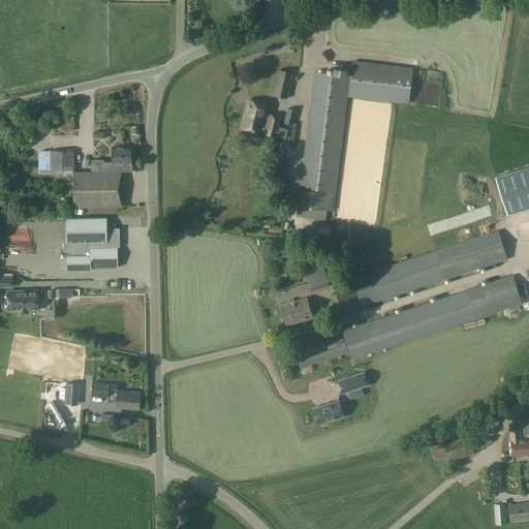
[(409,104),(409,100),(413,68),(352,61),(348,97),(409,104)]
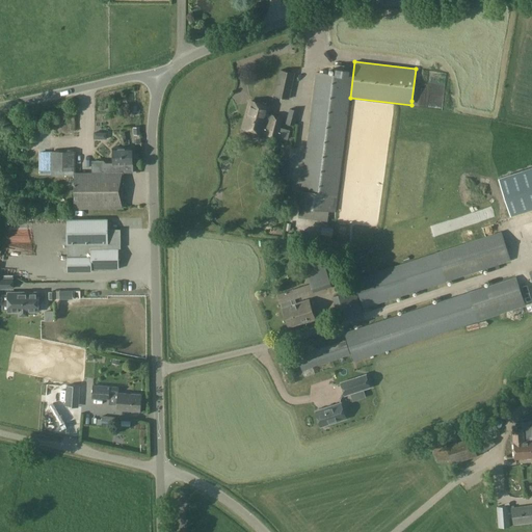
[(316,72),(300,191),(298,208),(335,212),(353,67),(335,63),(333,75),(316,72)]
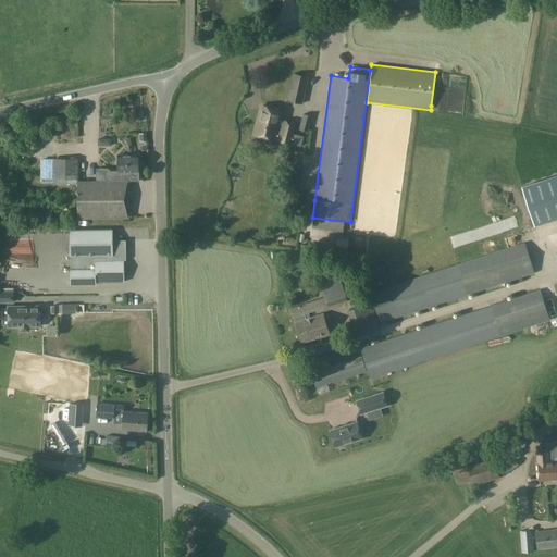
[(302,104),(309,76),(293,73),(287,101),(302,104)]
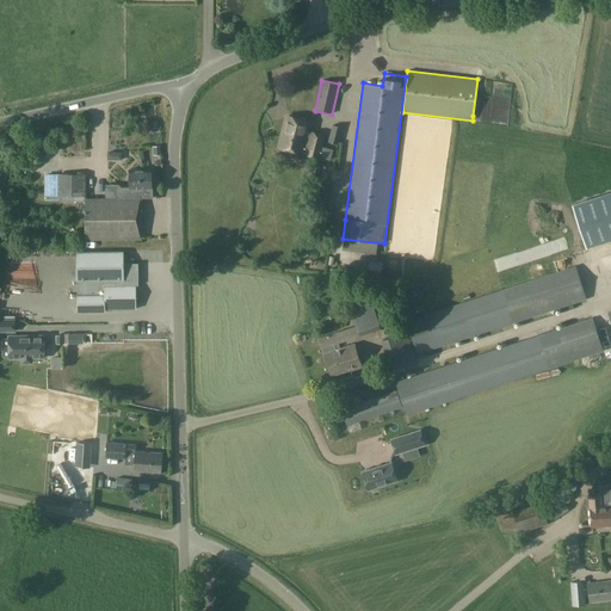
[(326,135),(307,130),(309,122),(287,116),(278,147),(306,154),(304,155),(319,159),(326,135)]
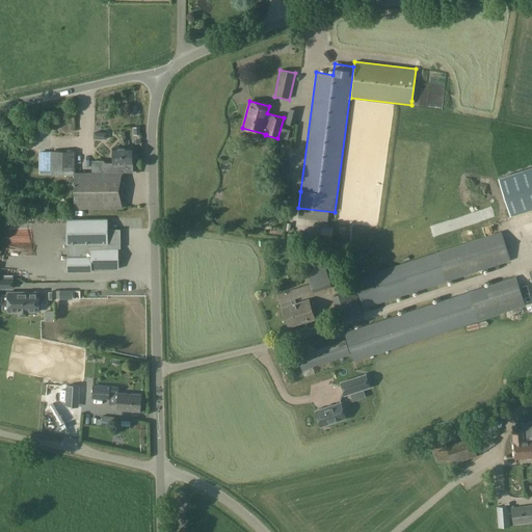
[(298,111),(290,108),(286,124),(294,126),(298,111)]
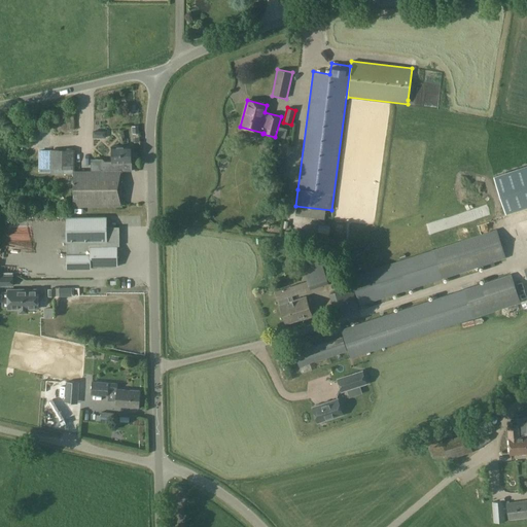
[(105,162),(103,160),(103,172),(118,172),(132,172),(132,163),(131,163),(131,146),(111,146),(112,162),(111,162),(105,162)]
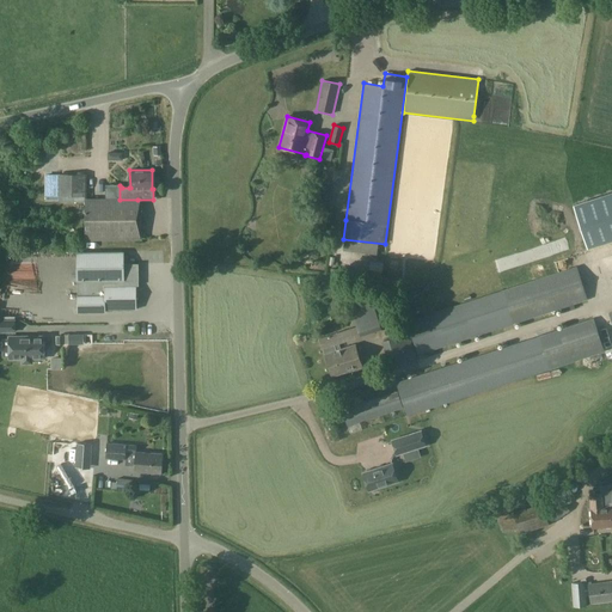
[(85,175),(57,175),(57,196),(85,196),(85,175)]
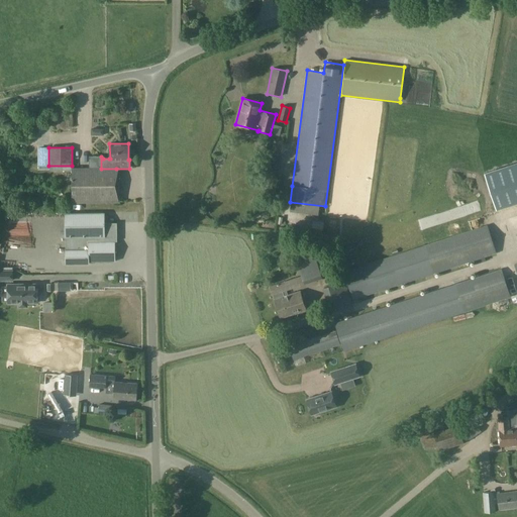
[(37,171),(47,171),(47,154),(37,156),(37,171)]
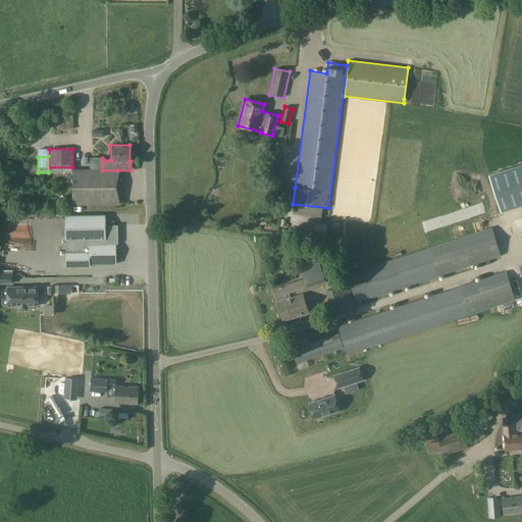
[(271,173),(280,174),(283,157),(273,156),(271,173)]
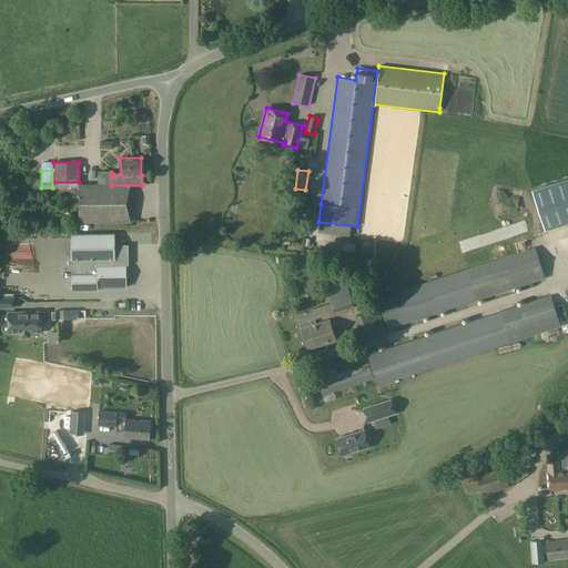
[(98,185),(79,185),(80,223),(128,222),(128,185),(111,185),(111,172),(98,172),(98,185)]
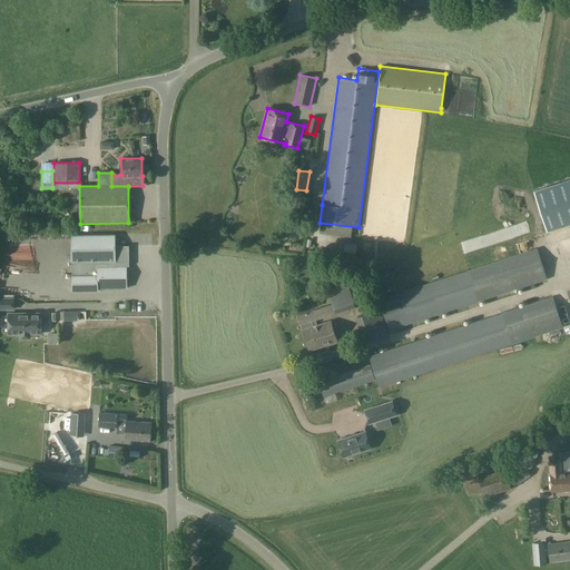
[(116,246),(116,235),(71,235),(71,291),(98,291),(98,288),(127,288),(127,266),(125,266),(125,262),(129,262),(129,246),(116,246)]
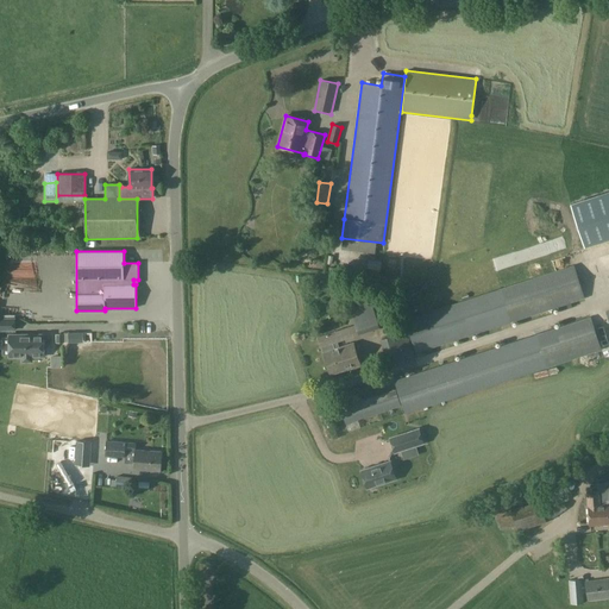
[(573,265),(501,289),(405,320),(415,353),(584,299),(573,265)]
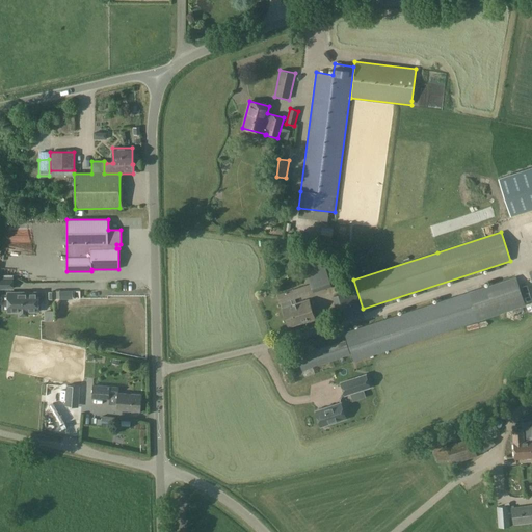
[(343,253),(319,249),(303,247),(302,257),(342,263),(343,253)]
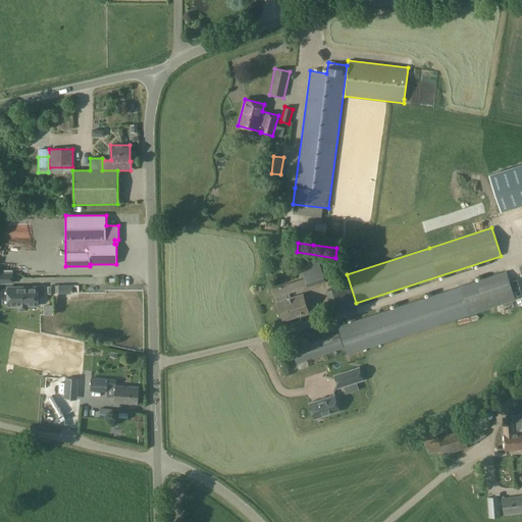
[(300,264),(304,276),(307,288),(326,281),(318,258),(300,264)]
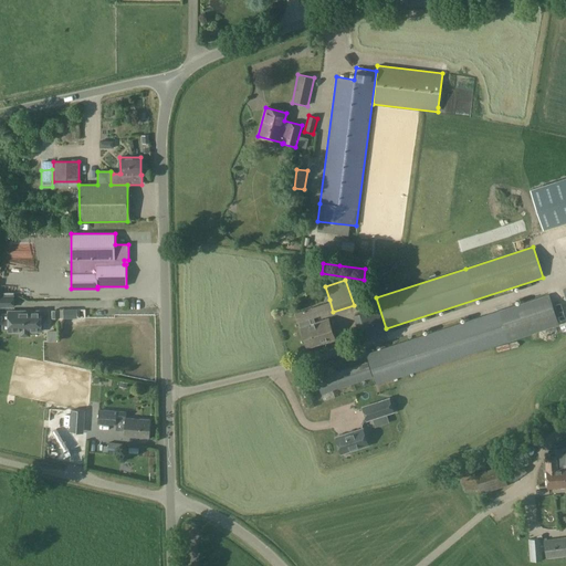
[(548,295),(499,311),(366,354),(368,362),(374,377),(376,385),(507,342),(558,326),(548,295)]
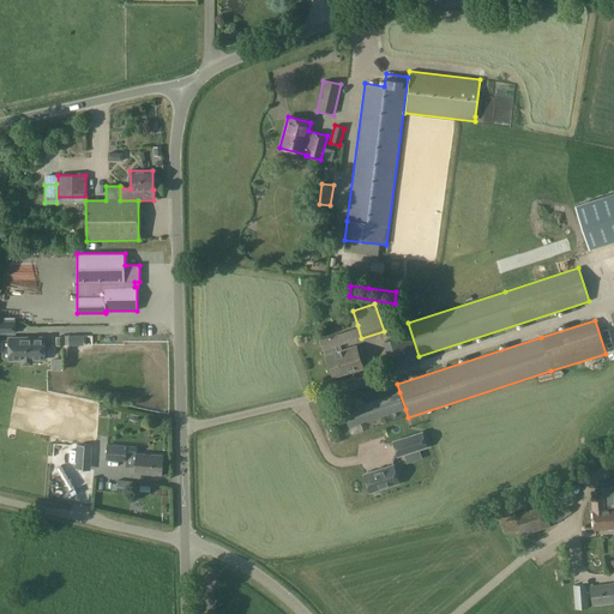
[(0,333),(14,333),(14,321),(0,321),(0,333)]
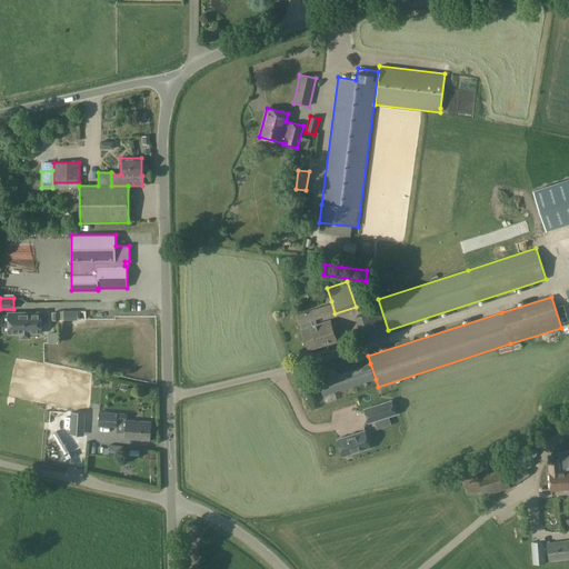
[(331,303),(297,315),(308,350),(336,341),(329,320),(317,325),(316,319),(335,313),(331,303)]
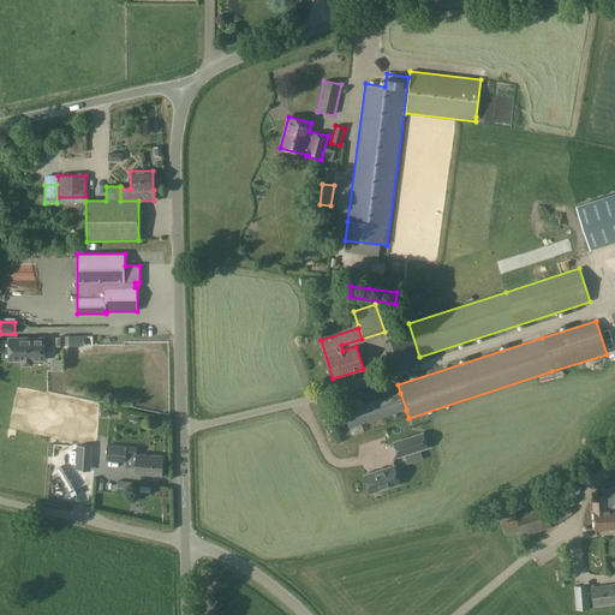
[(43,339),(16,339),(10,339),(10,360),(22,360),(22,364),(31,364),(31,360),(43,360),(43,357),(46,357),(46,350),(43,350),(43,339)]
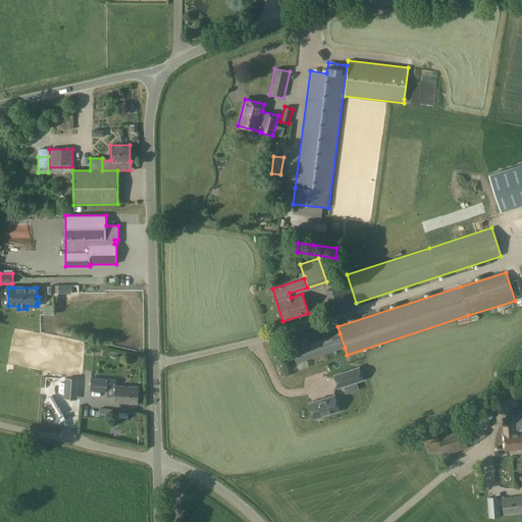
[(345,348),(340,333),(291,349),(296,363),(345,348)]
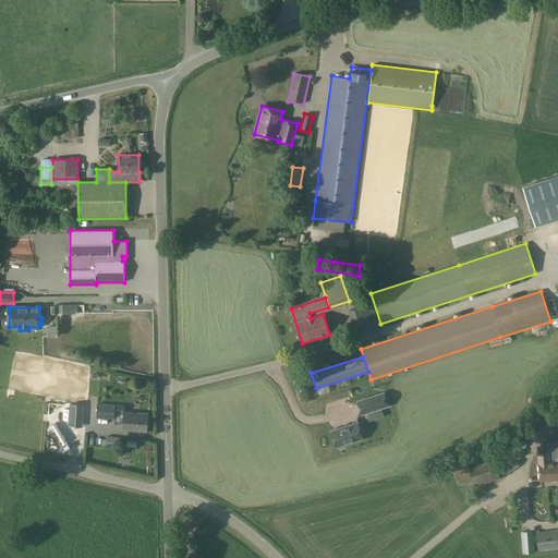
[(384,392),(356,402),(361,415),(388,407),(384,392)]
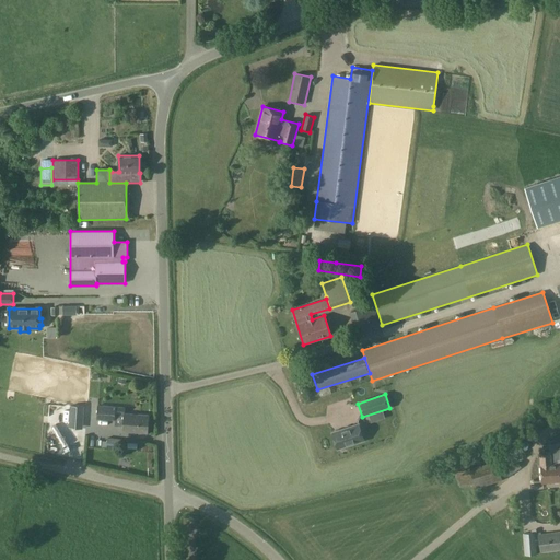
[(79,415),(83,416),(84,407),(70,406),(69,429),(78,429),(79,415)]
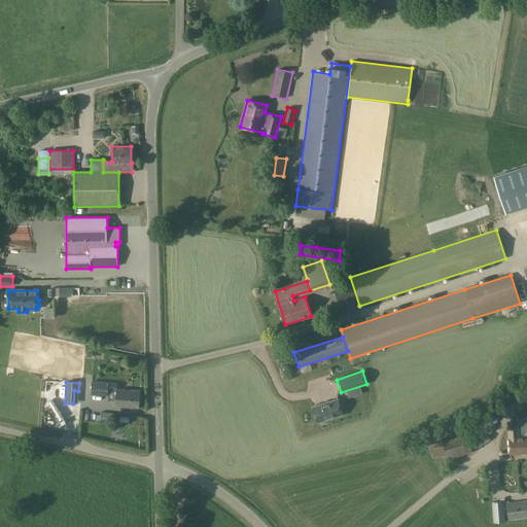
[(92,382),(91,395),(107,396),(108,390),(116,390),(115,407),(138,408),(139,391),(116,389),(117,384),(92,382)]
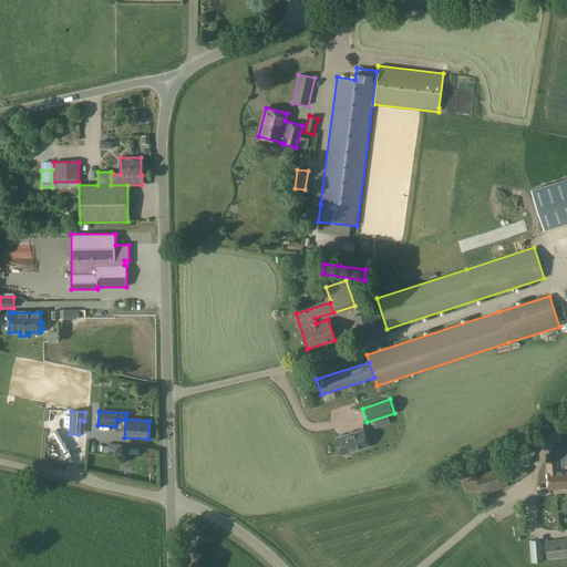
[(363,429),(334,439),(341,456),(369,446),(363,429)]
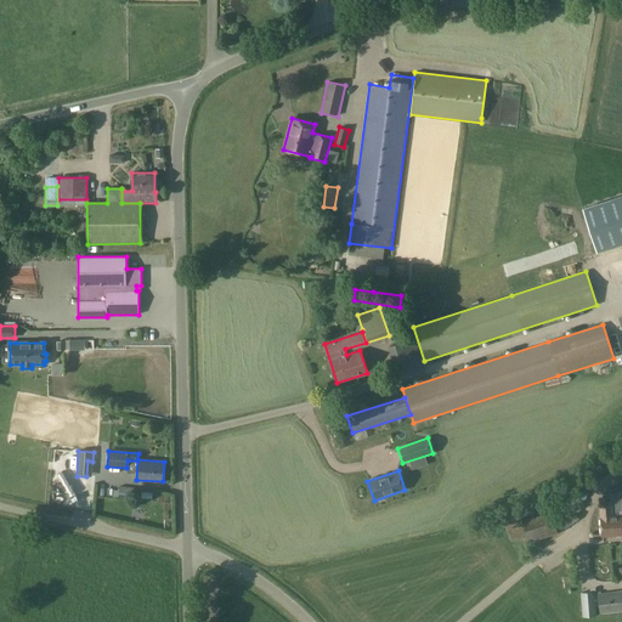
[(131,487),(119,486),(118,499),(130,501),(131,487)]
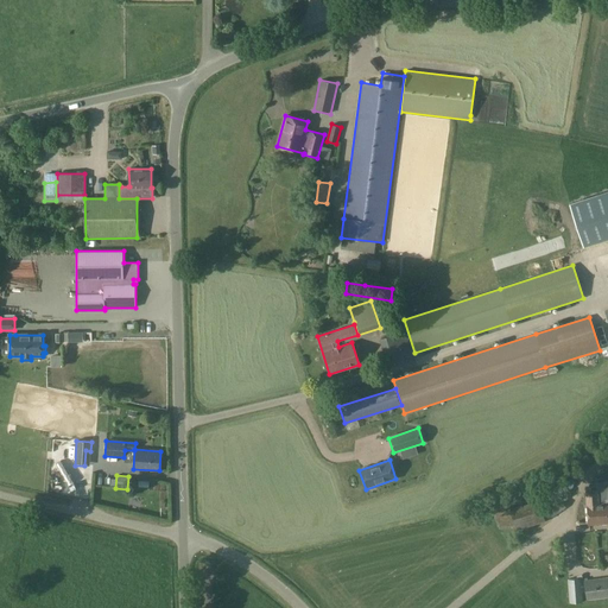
[(577,487),(572,480),(565,485),(568,488),(570,492),(577,487)]
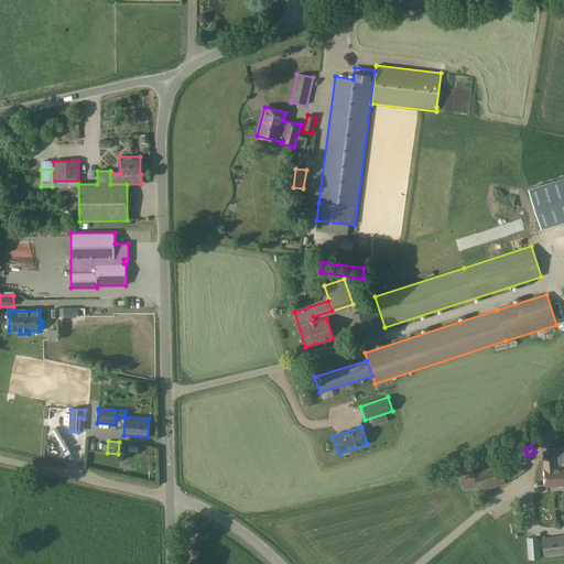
[(529,456),(527,453),(517,461),(521,466),(531,459),(529,456)]
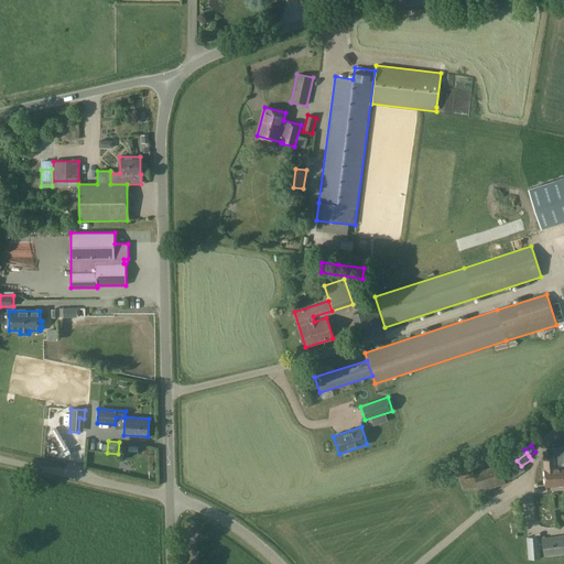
[(546,486),(563,485),(563,481),(563,468),(560,468),(560,463),(563,463),(563,455),(544,455),(546,486)]
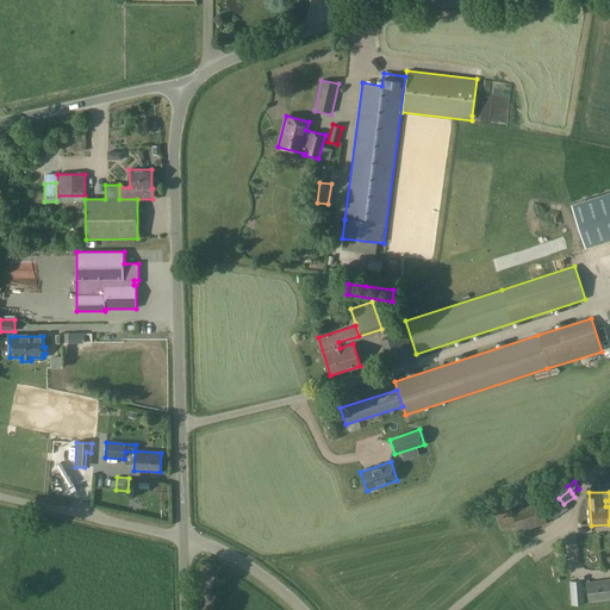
[(559,498),(545,509),(552,521),(568,510),(564,504),(559,498)]
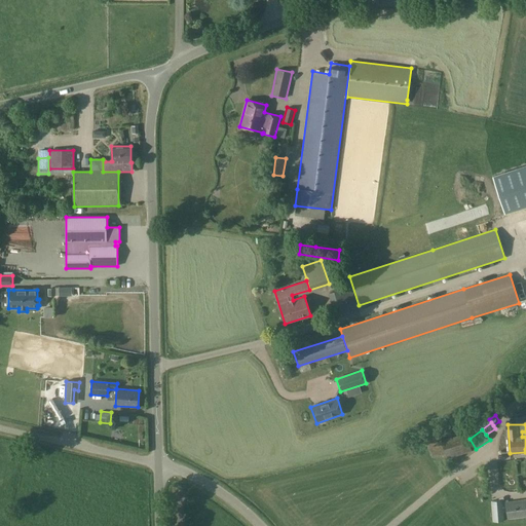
[(467,437),(442,444),(446,458),(472,451),(467,437)]
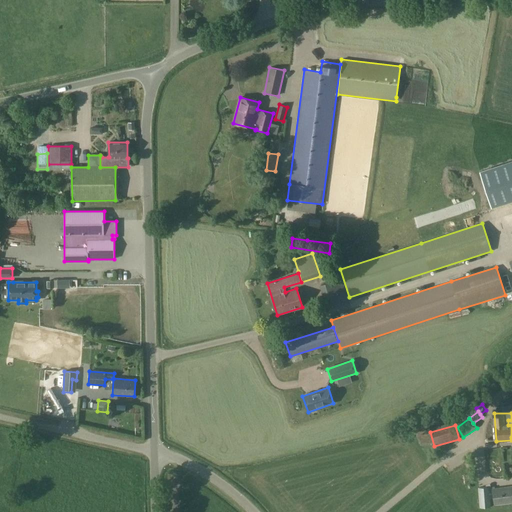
[(425,430),(421,431),(416,432),(420,445),(429,443),(425,430)]
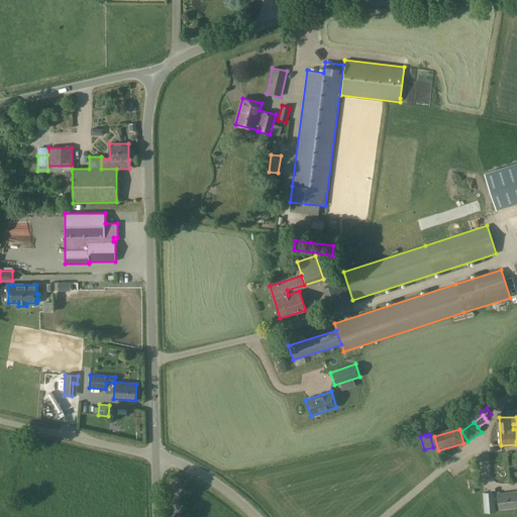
[(516,491),(496,494),(499,511),(516,508),(516,491)]
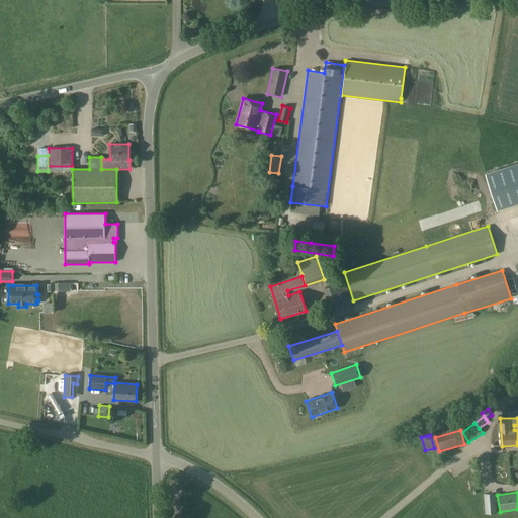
[(496,513),(494,493),(484,494),(486,514),(496,513)]
